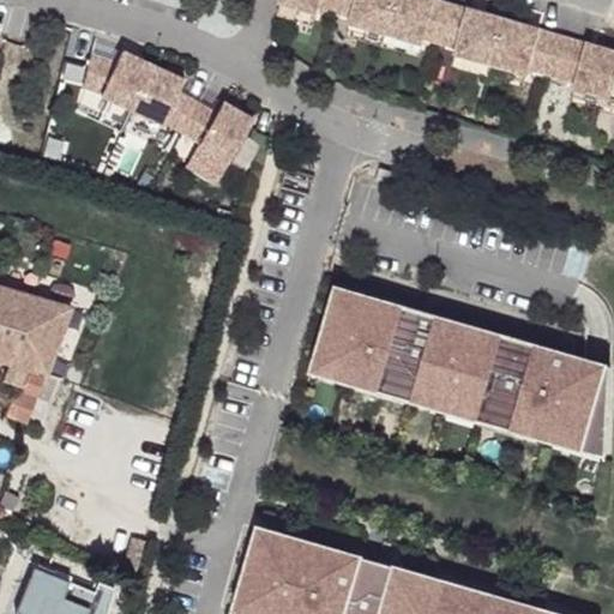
[(338,0),(280,0),(278,7),(317,18),(318,12),(335,17),(338,0)]
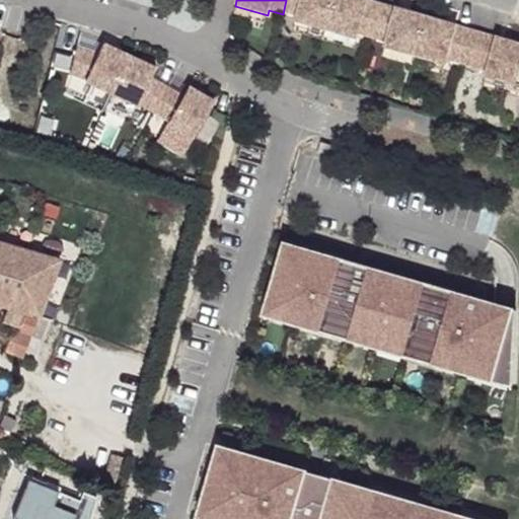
[(335,0),(286,0),(283,14),(298,18),(296,23),(326,31),(335,0)]
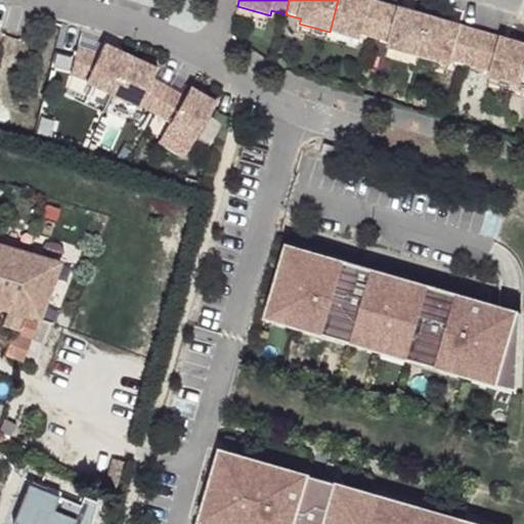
[(385,4),(373,0),(338,0),(330,32),(360,40),(361,35),(376,39),(385,4)]
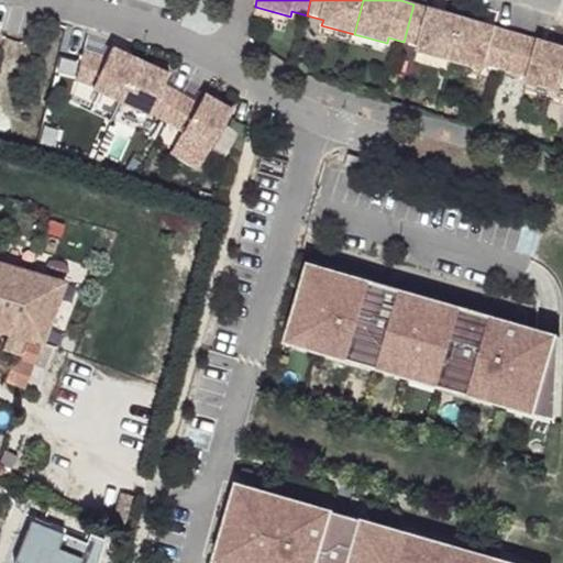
[(462,18),(414,4),(404,42),(419,46),(418,52),(451,61),(462,18)]
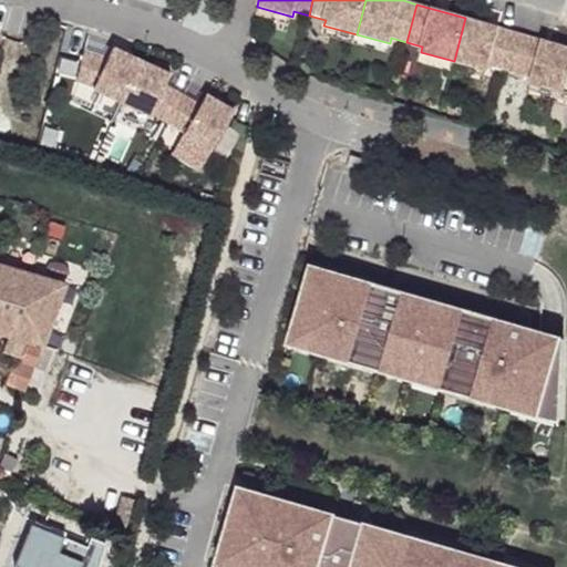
[(292,17),(257,7),(256,14),(291,23),(292,17)]
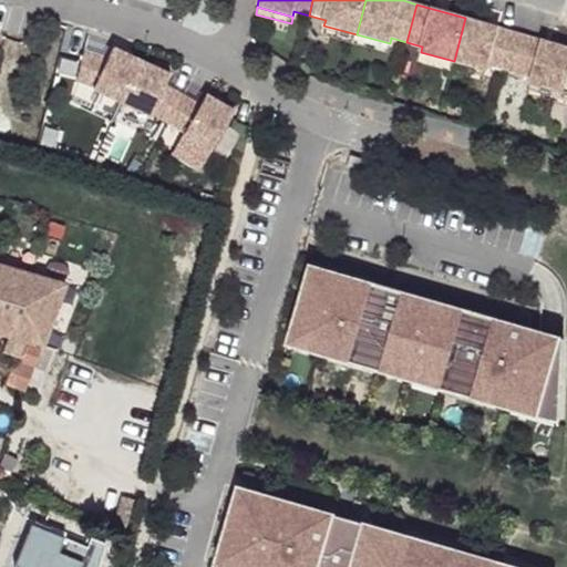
[(514,31),(465,18),(454,61),(487,70),(488,64),(504,69),(514,31)]
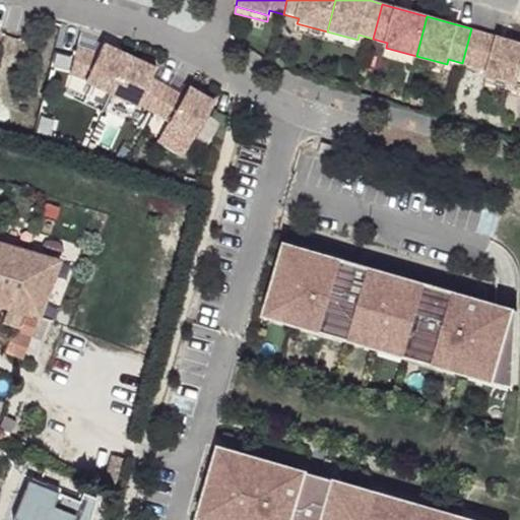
[(327,31),(297,23),(294,35),(324,43),(327,31)]
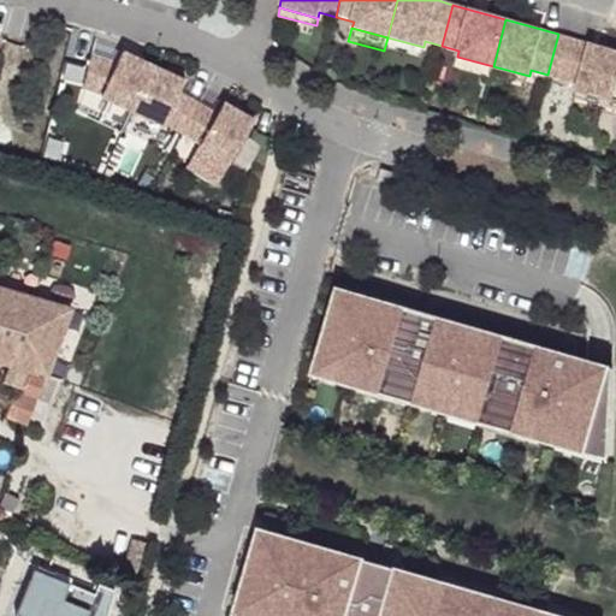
[(615,49),(558,34),(548,75),(578,82),(576,89),(615,99),(615,49)]
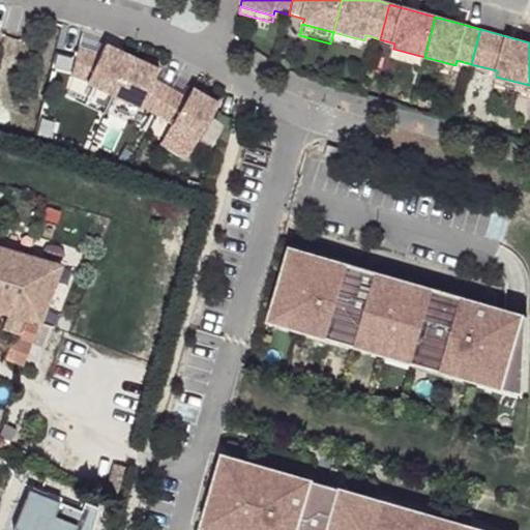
[(364,40),(333,32),(330,43),(361,52),(364,40)]
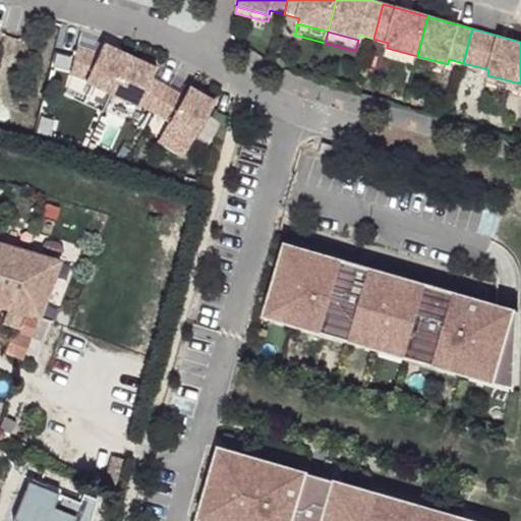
[(130,54),(106,44),(98,54),(79,47),(67,75),(82,80),(82,82),(109,94),(130,54)]
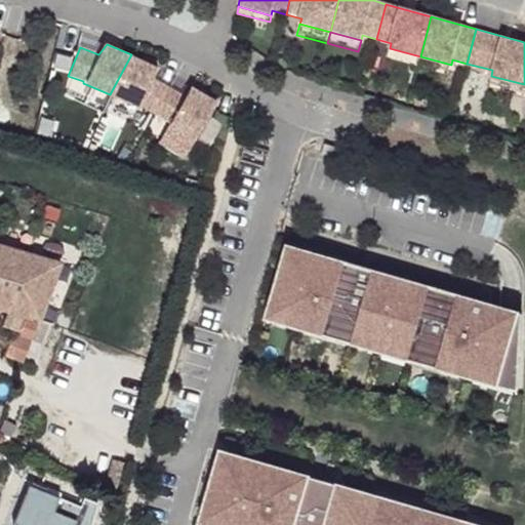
[(420,56),(390,48),(387,59),(417,68),(420,56)]
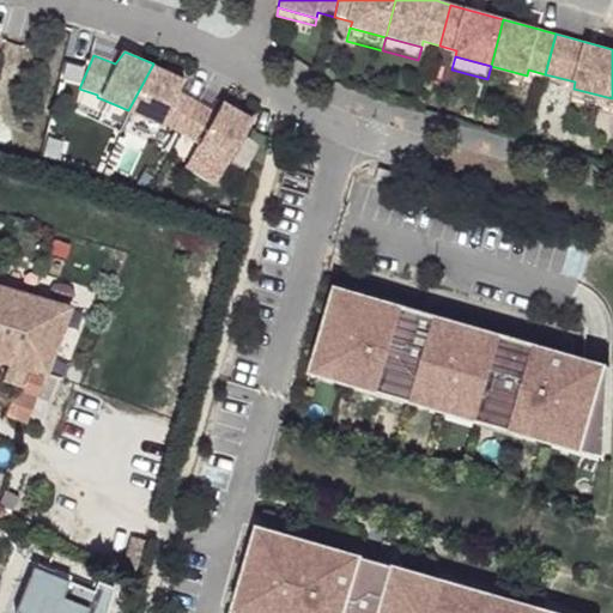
[(184,80),(153,64),(128,110),(157,128),(158,127),(178,137),(200,103),(181,91),(184,80)]
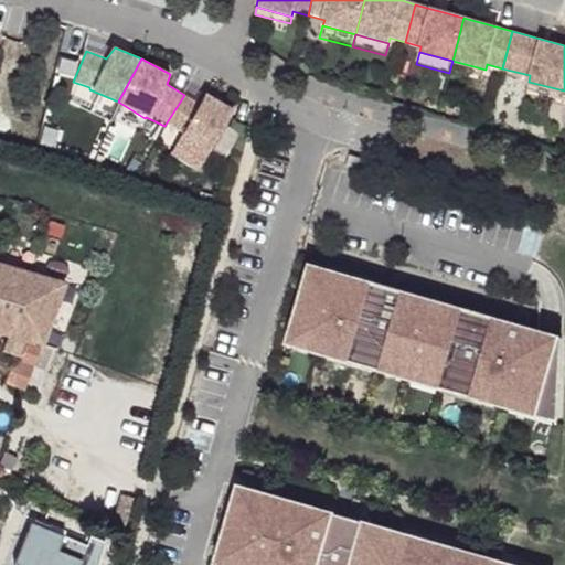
[(486,70),(452,61),(449,73),(482,82),(486,70)]
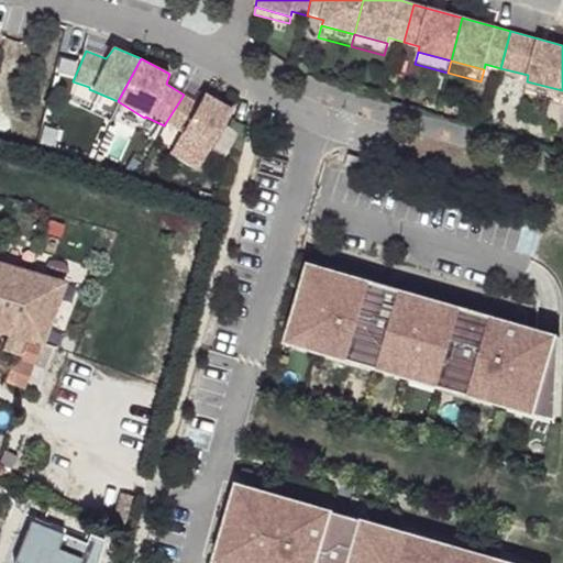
[(562,90),(527,81),(523,94),(562,102),(562,90)]
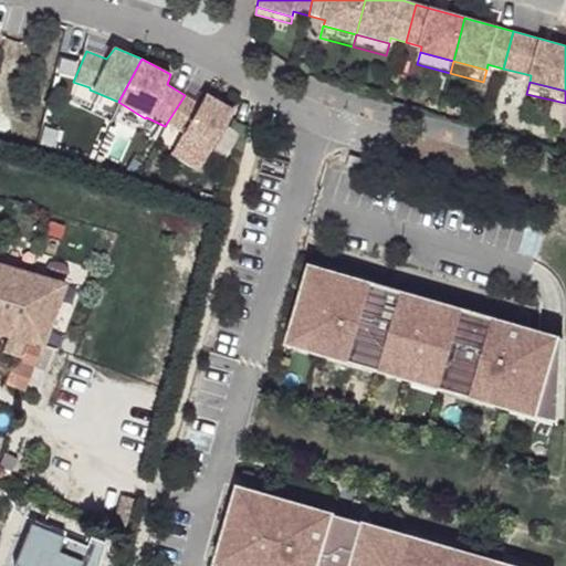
[(185,95),(165,126),(182,137),(173,154),(200,174),(236,109),(208,94),(202,103),(185,95)]
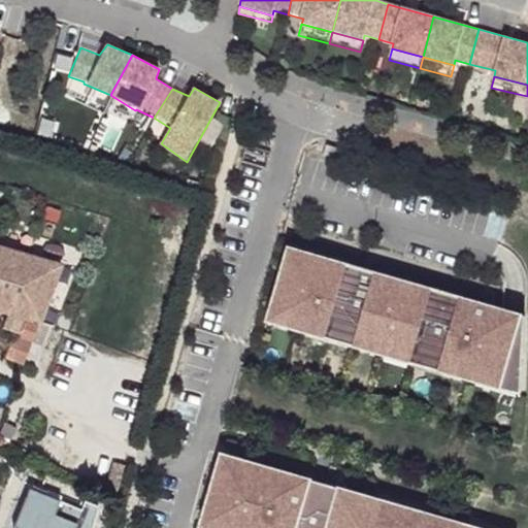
[(0,306),(10,310),(4,329),(19,335),(5,359),(23,365),(43,322),(48,305),(57,283),(62,264),(0,244),(0,306)]
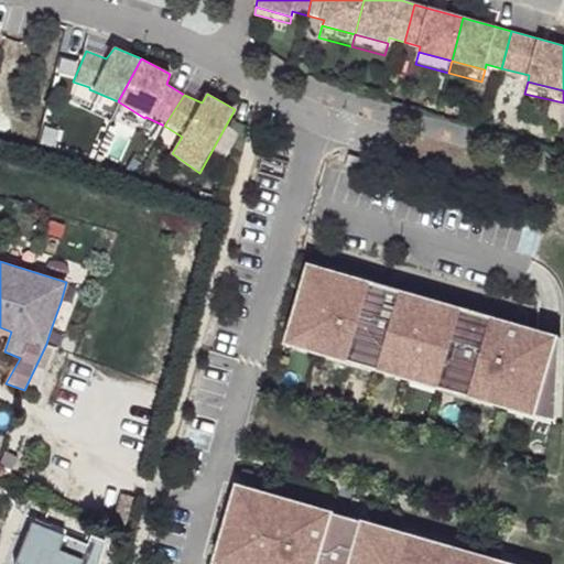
[(563,338),(306,266),(283,345),(561,420),(563,338)]
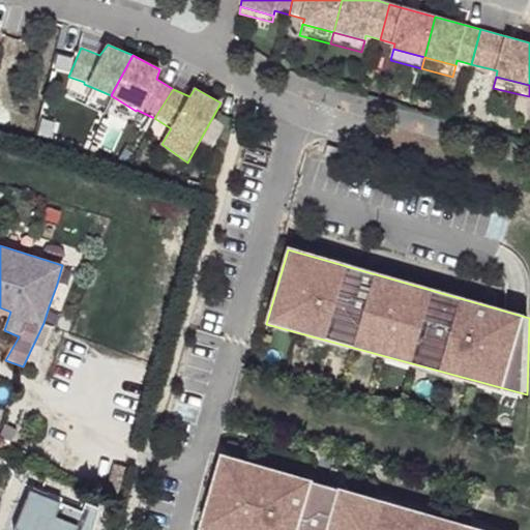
[(480,529),(227,461),(207,529),(480,529)]
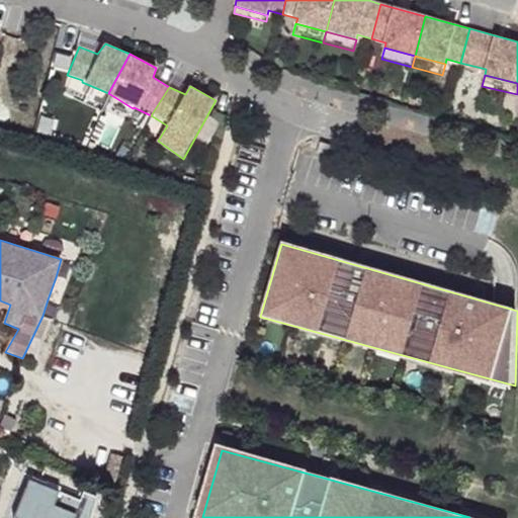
[(90,517),(97,498),(25,473),(7,517),(90,517)]
